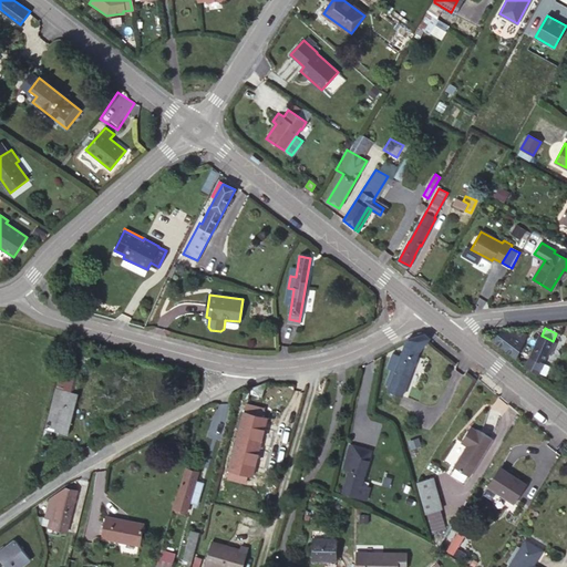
[(493,340),(516,358),(526,334),(515,330),(514,332),(507,329),(505,332),(503,330),(500,331),(493,340)]
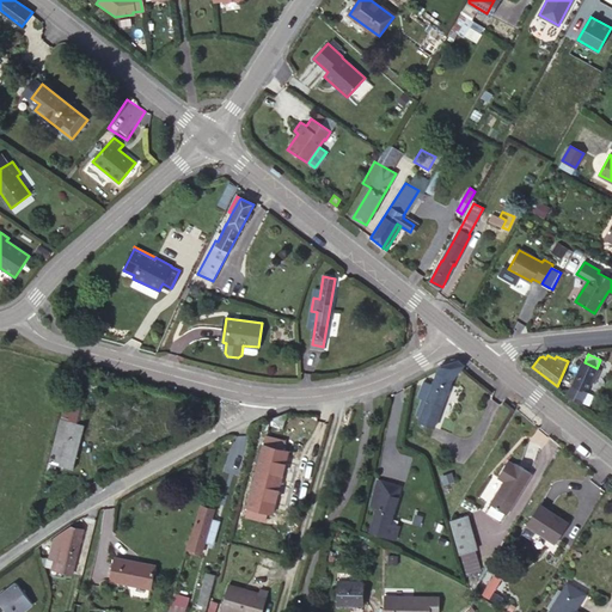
[(338,374),(347,372),(343,360),(334,362),(337,374),(338,374)]
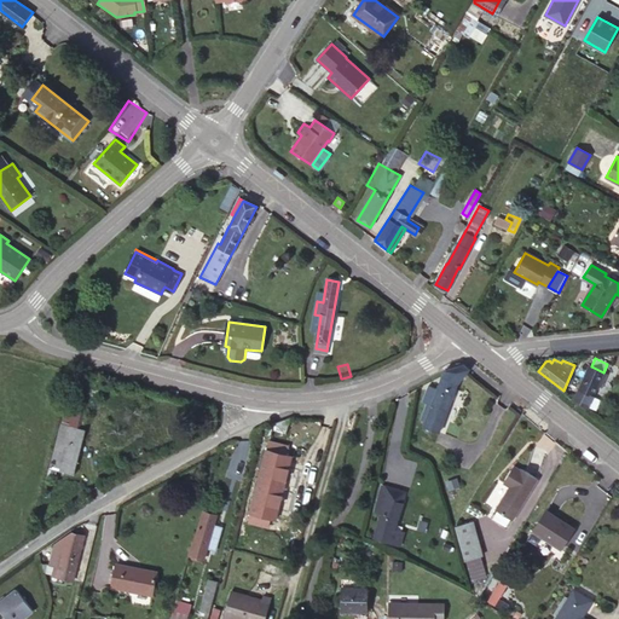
[(464,364),(444,370),(437,389),(429,387),(423,401),(427,404),(421,418),(426,421),(423,426),(439,432),(456,386),(469,369),(464,364)]
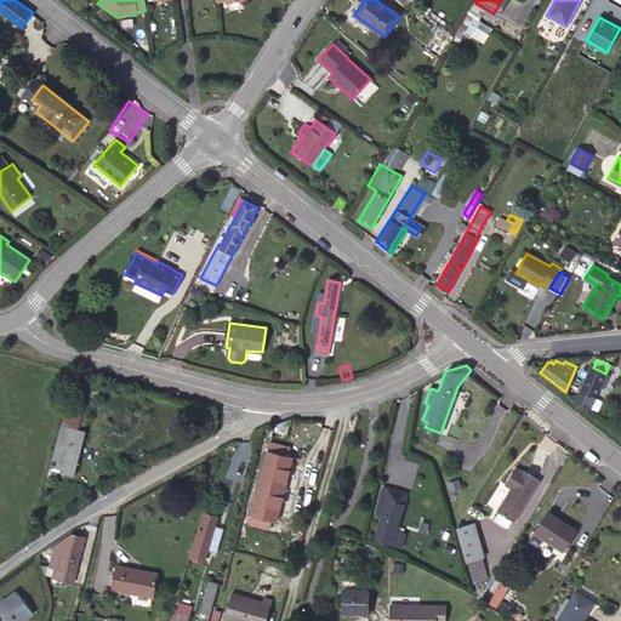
[(575,400),(590,410),(605,374),(593,368),(591,366),(575,400)]
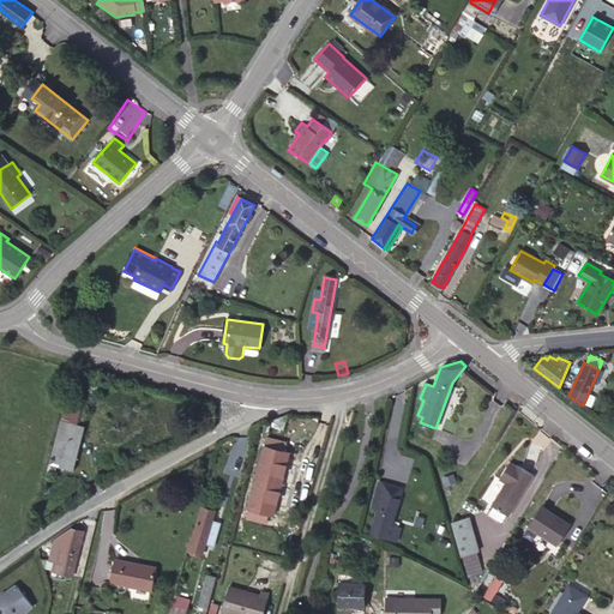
[(66,403),(49,464),(56,467),(74,471),(85,428),(77,425),(80,408),(66,403)]
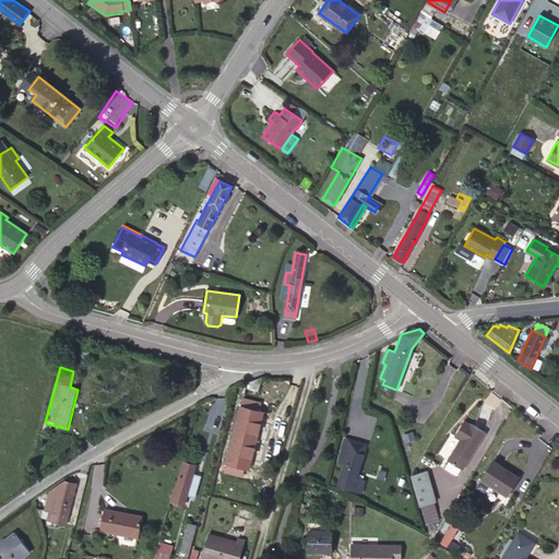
[(262,377),(247,382),(245,391),(239,389),(233,409),(238,412),(230,439),(244,442),(245,435),(246,435),(262,377)]
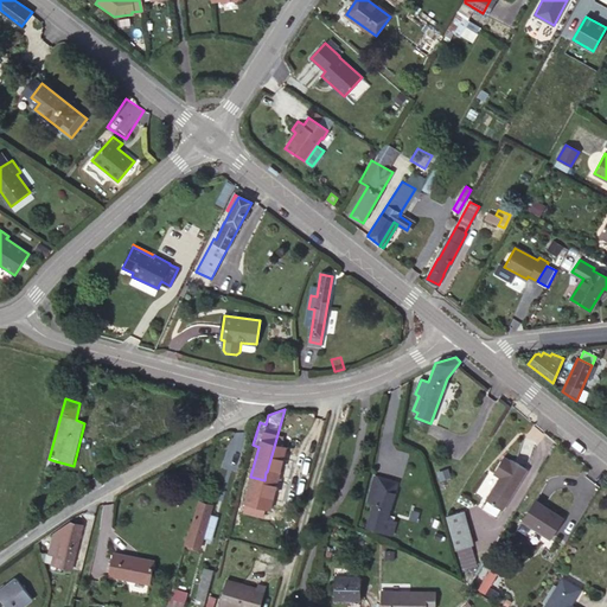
[(126,464),(115,448),(107,454),(117,470),(126,464)]
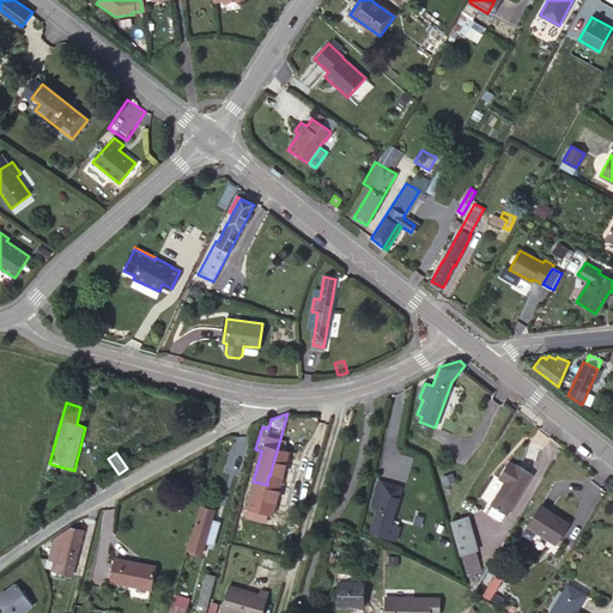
[(508,516),(532,474),(515,465),(515,466),(508,462),(498,478),(504,483),(491,505),(508,516)]
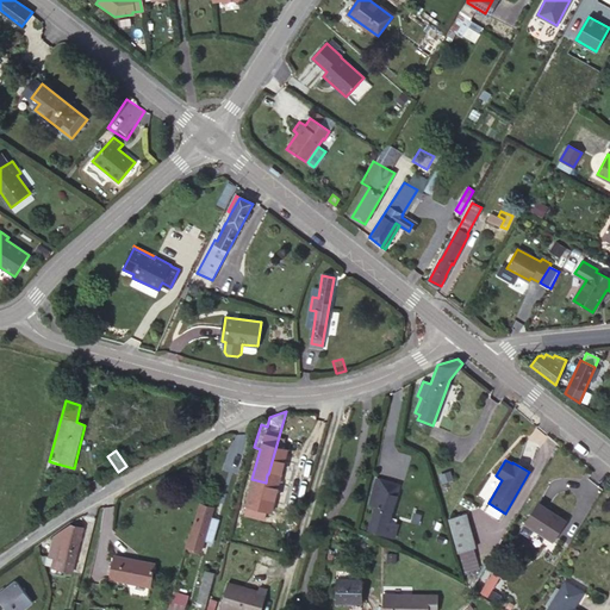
[(56,464),(49,461),(43,484),(50,485),(56,464)]
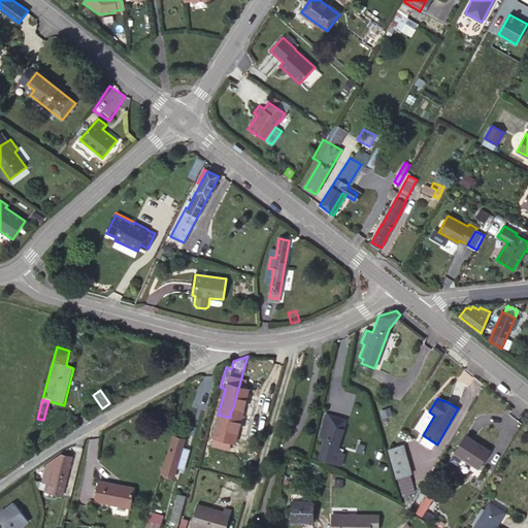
[(344,420),(325,414),(319,436),(325,438),(320,458),(340,465),(344,454),(336,452),(344,420)]
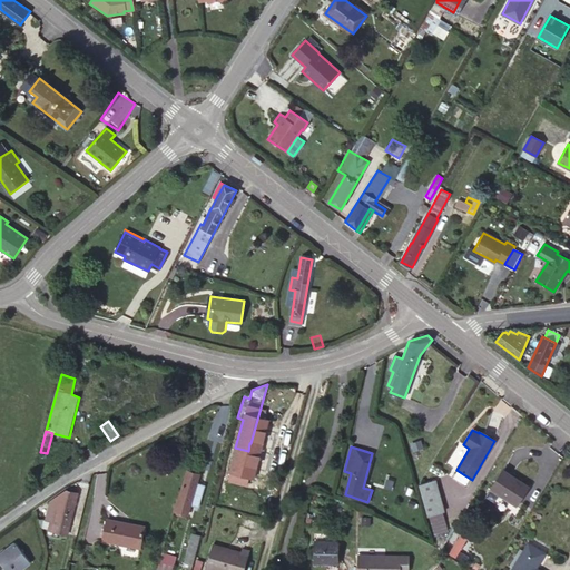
[(529,488),(503,470),(491,489),(517,505),(529,488)]
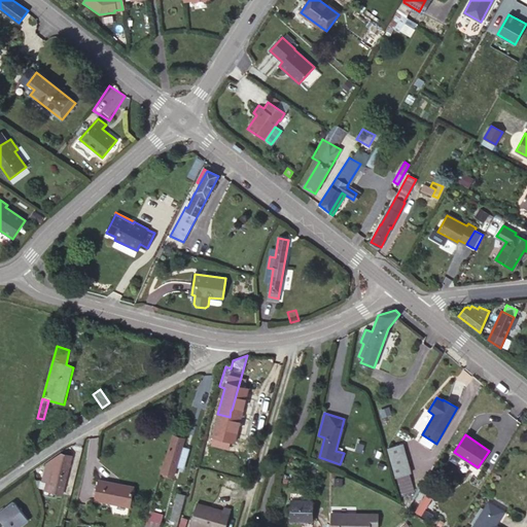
[(166,461),(164,461),(161,471),(173,476),(176,467),(179,456),(183,438),(173,435),(166,461)]
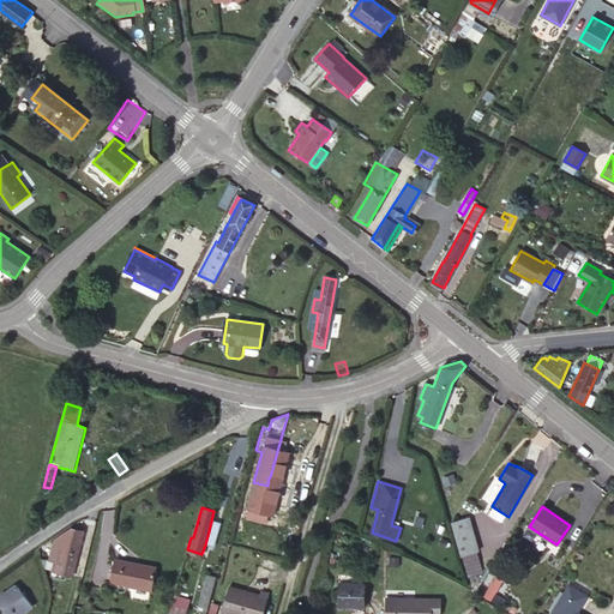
[(469,517),(451,522),(461,555),(476,551),(479,551),(469,517)]
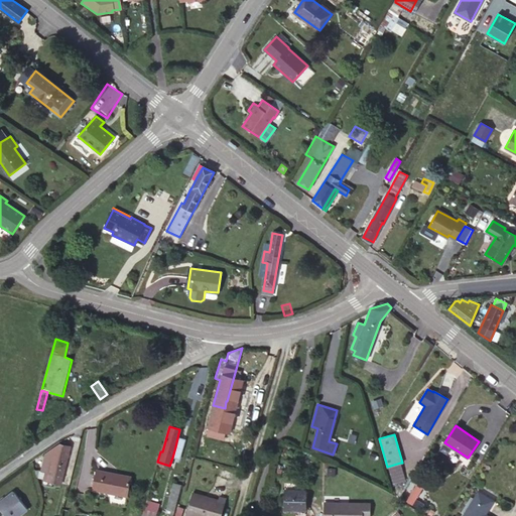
[(59,444),(56,445),(50,474),(48,481),(60,484),(70,446),(59,444)]
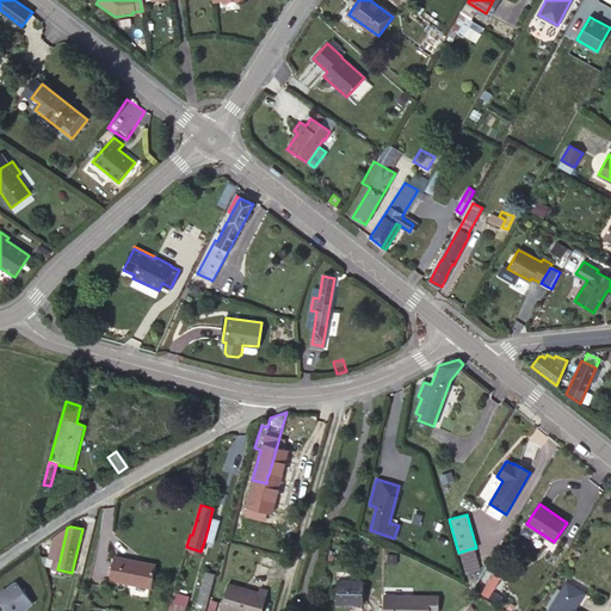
[(67,528),(65,530),(57,561),(60,561),(67,528)]
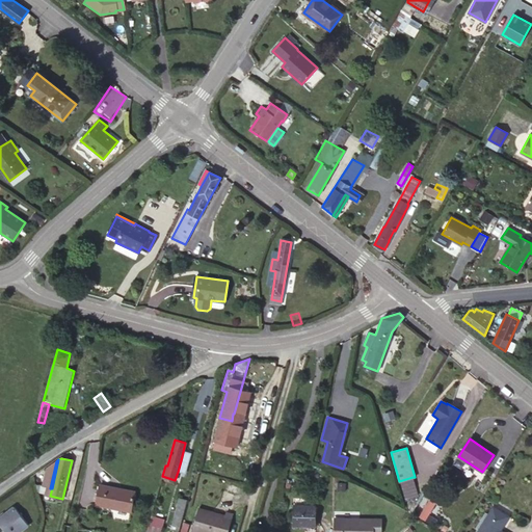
[(50,488),(56,461),(48,468),(44,486),(48,487),(50,488)]
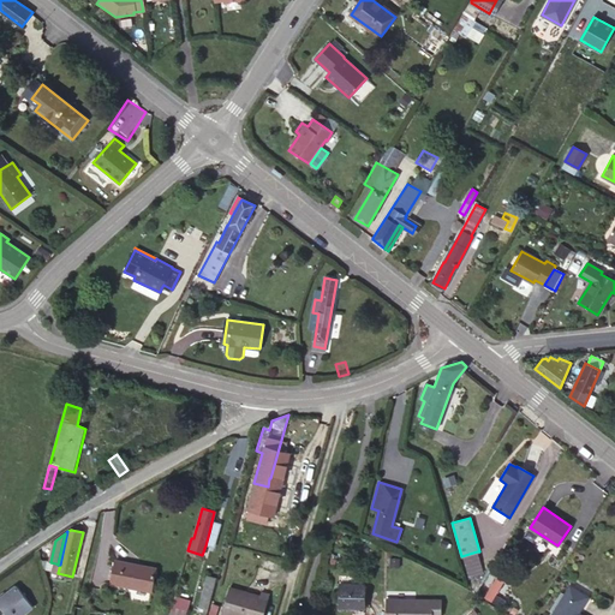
[(483,572),(477,551),(461,556),(467,577),(483,572)]
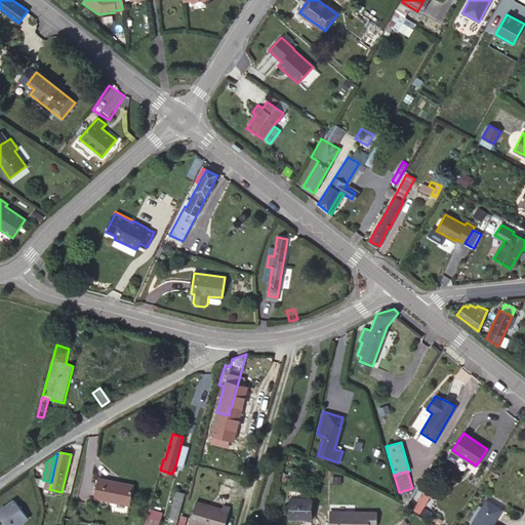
[(132,485),(97,479),(94,498),(128,505),(132,485)]
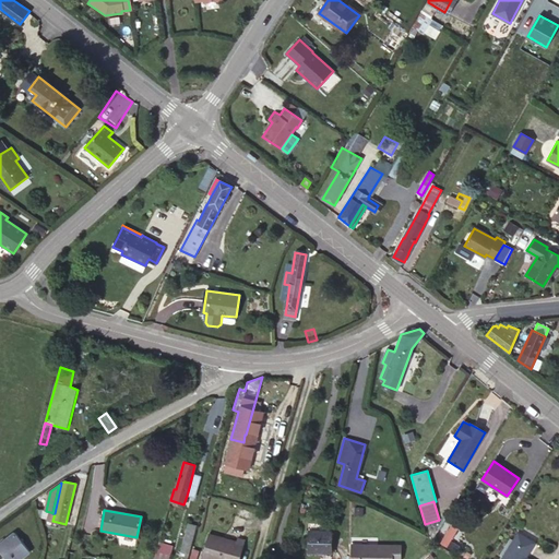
[(197,526),(188,524),(179,556),(187,558),(197,526)]
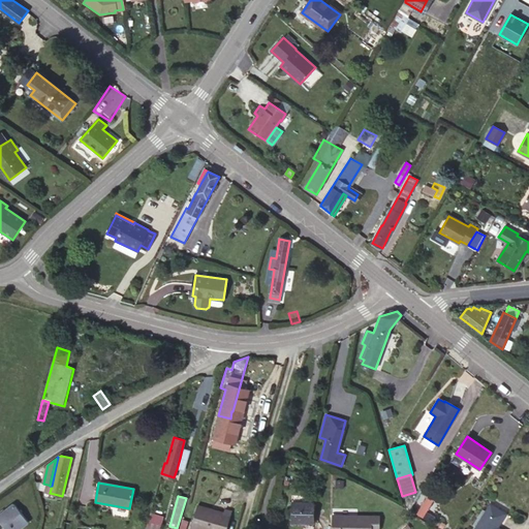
[(314,502),(291,502),(291,523),(314,523),(314,502)]
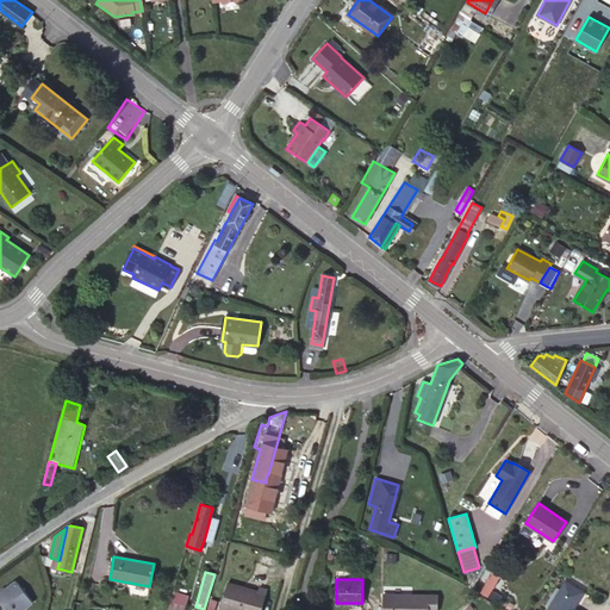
[(16,580),(0,591),(0,602),(6,609),(20,609),(32,602),(16,580)]
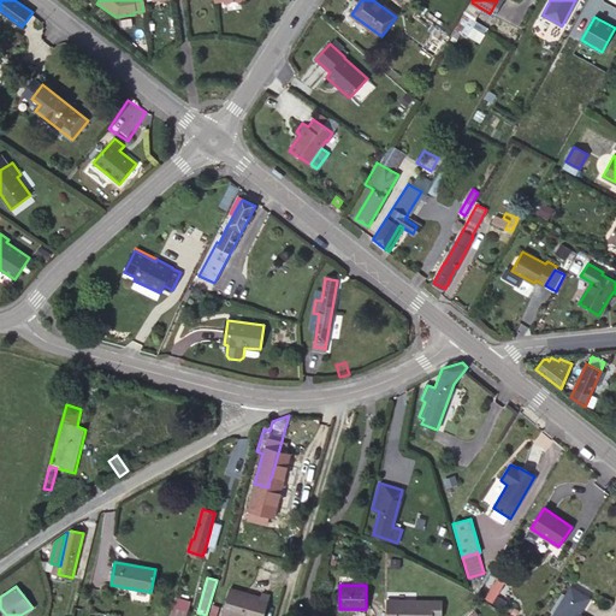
[(588,598),(572,587),(567,596),(562,593),(551,611),(555,614),(552,615),(581,615),(579,615),(588,598)]
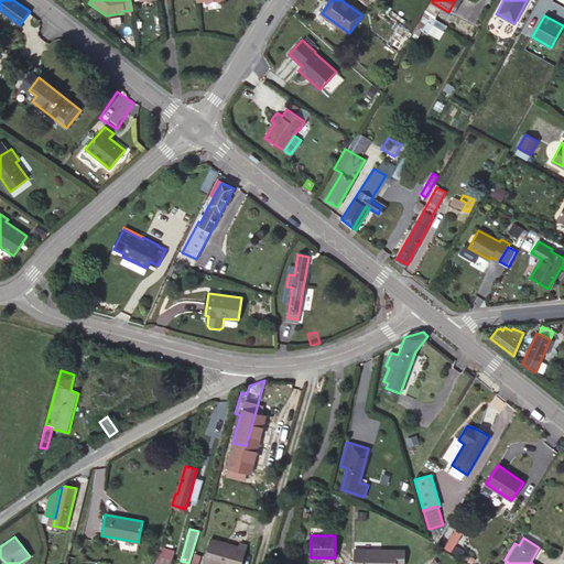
[(238,546),(209,539),(204,563),(208,563),(241,563),(247,544),(239,542),(238,546)]
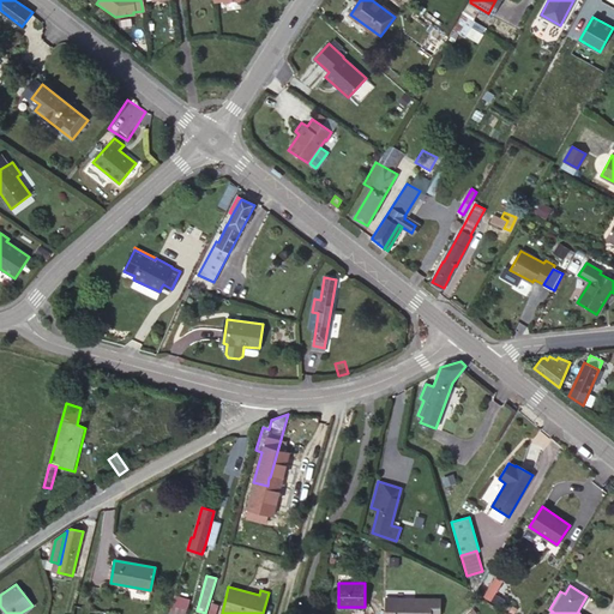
[(184,613),(188,600),(174,596),(168,613),(184,613)]
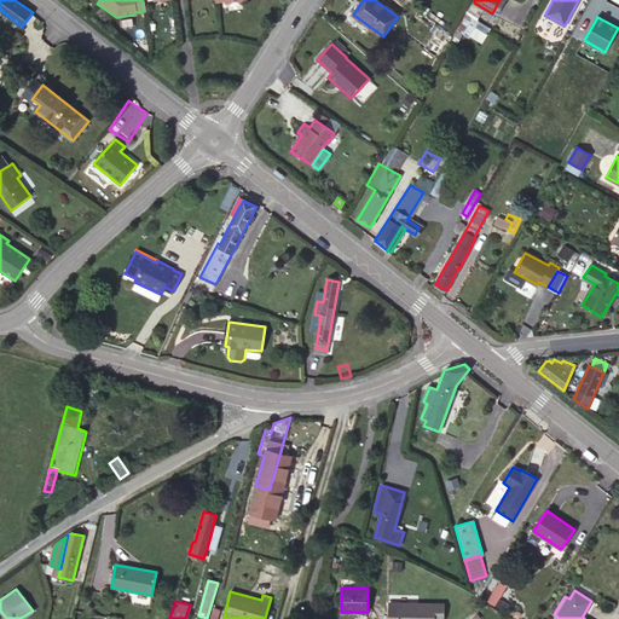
[(397,618),(398,602),(389,602),(388,618),(397,618)]
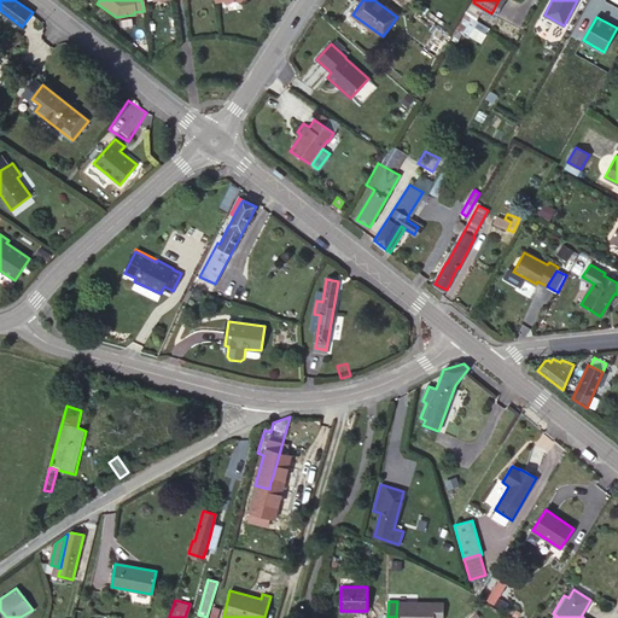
[(433,617),(435,602),(397,601),(396,617),(433,617)]
